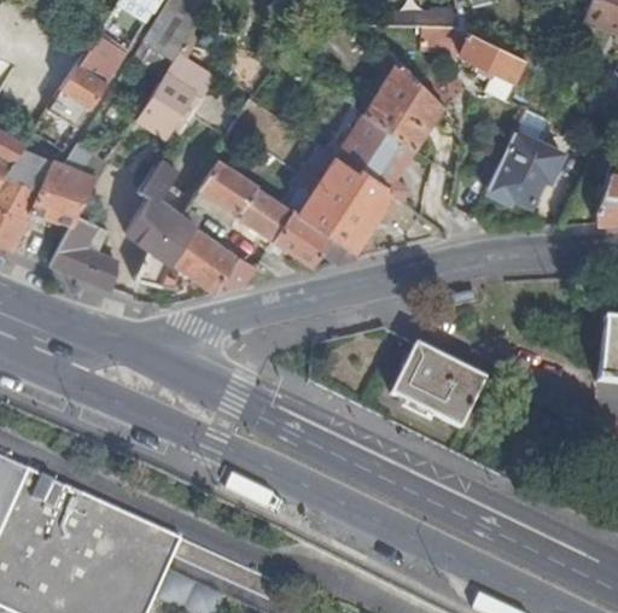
[(129,51),(155,12),(135,0),(121,0),(100,31),(129,51)]
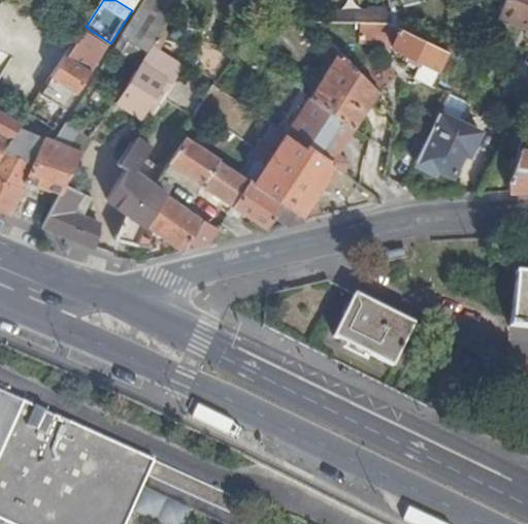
[(116,0),(132,10),(138,0),(116,0)]
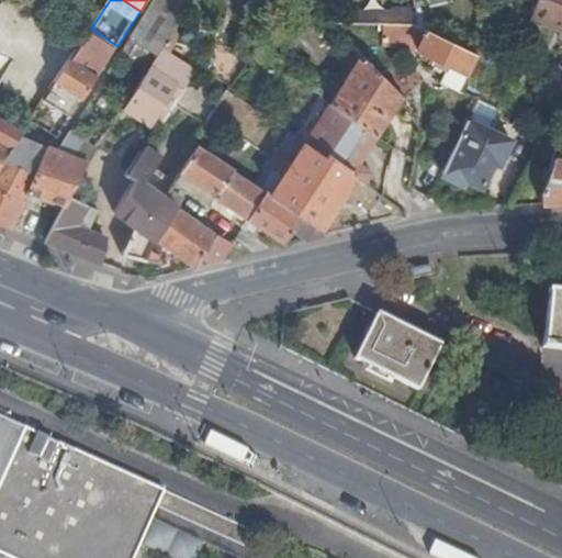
[(191,1),(190,0),(155,0),(133,35),(138,40),(158,53),(160,49),(191,1)]
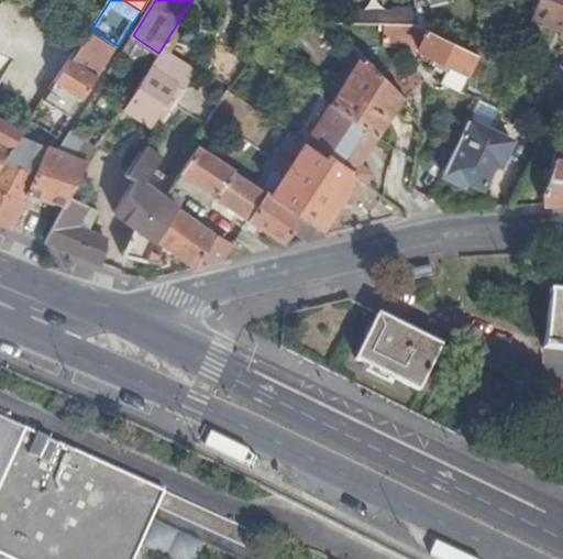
[(538,0),(533,12),(562,23),(562,0),(538,0)]
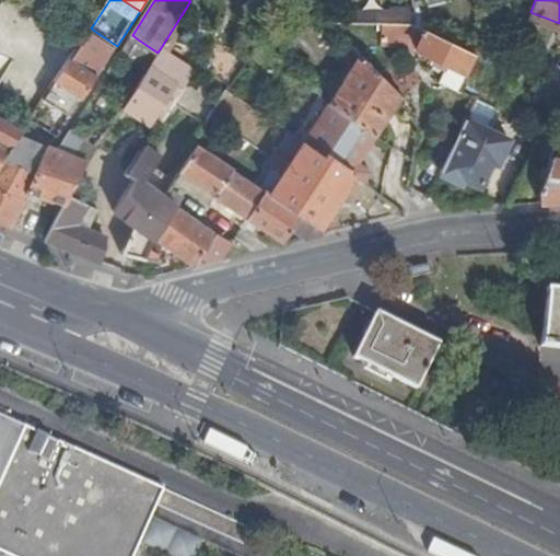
[(415,23),(412,9),(391,11),(391,12),(391,23),(415,23)]
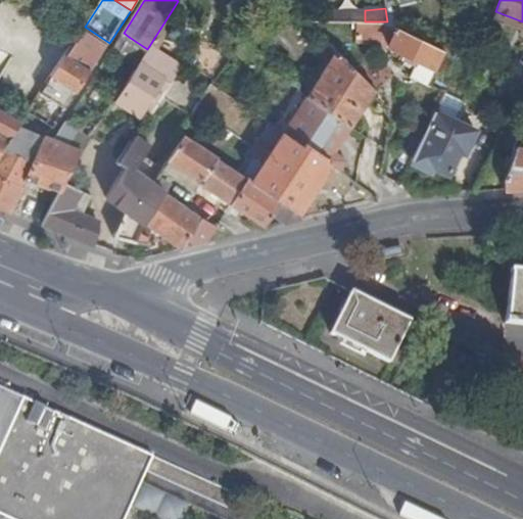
[(365,21),(365,11),(333,11),(333,21),(365,21)]
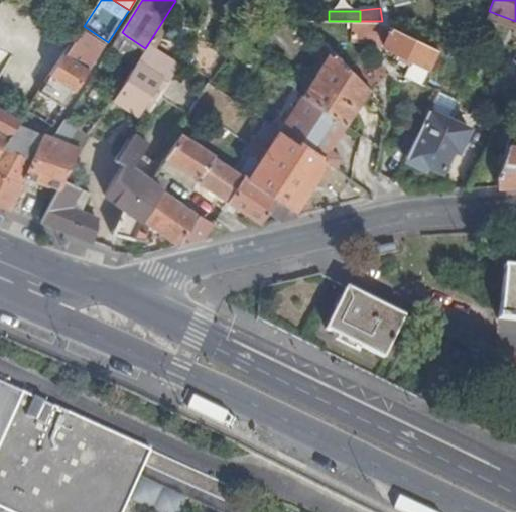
[(515,21),(489,11),(487,17),(515,27),(515,21)]
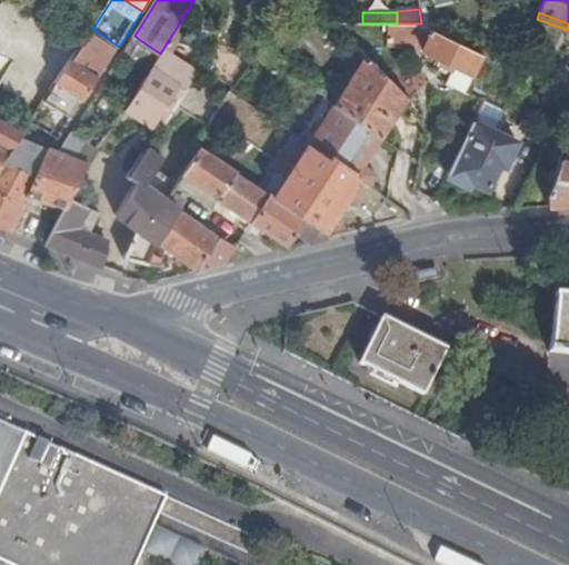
[(288,19),(282,15),(278,20),(283,25),(288,19)]
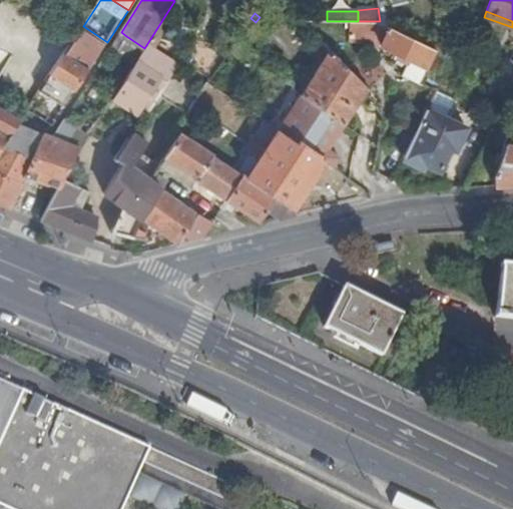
[(429,66),(437,47),(390,25),(381,44),(429,66)]
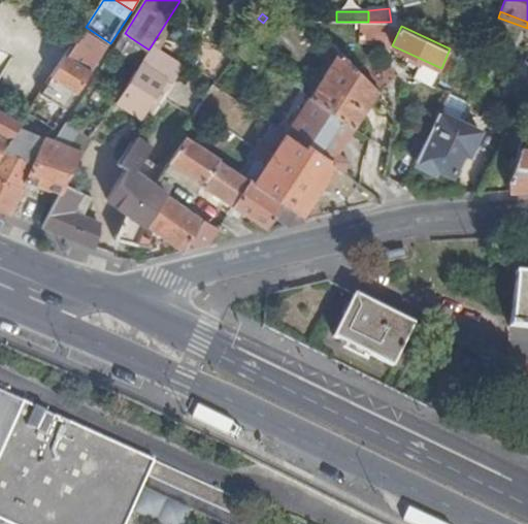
[(77,93),(110,43),(86,27),(53,76),(76,92),(77,93)]
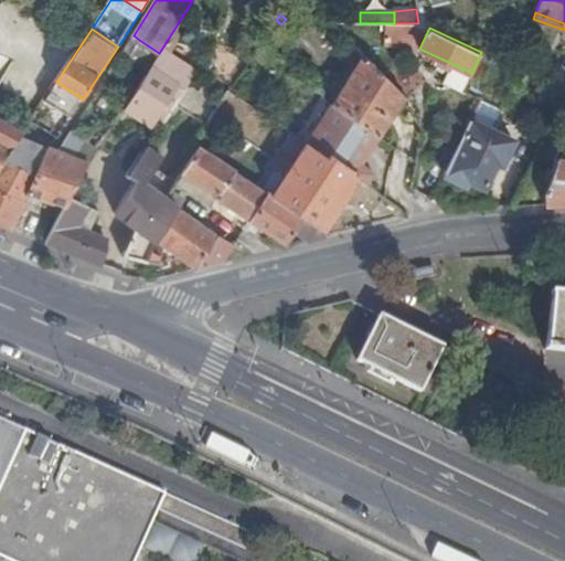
[(139,40),(134,35),(128,42),(136,46),(139,40)]
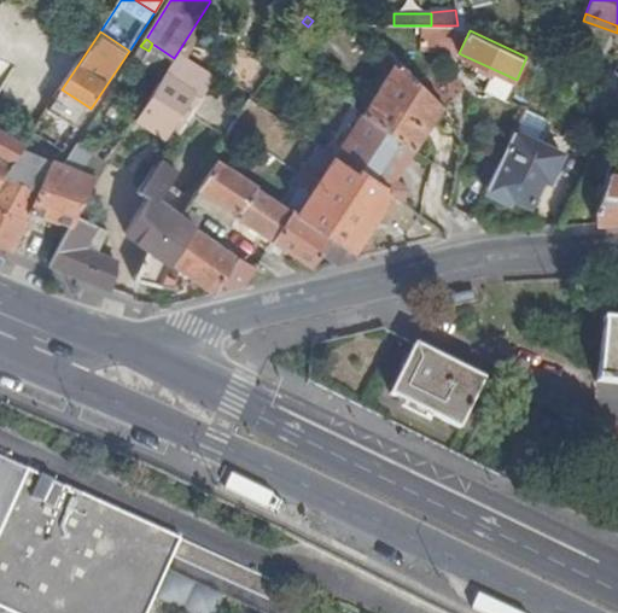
[(289,69),(299,53),(289,42),(277,60),(289,69)]
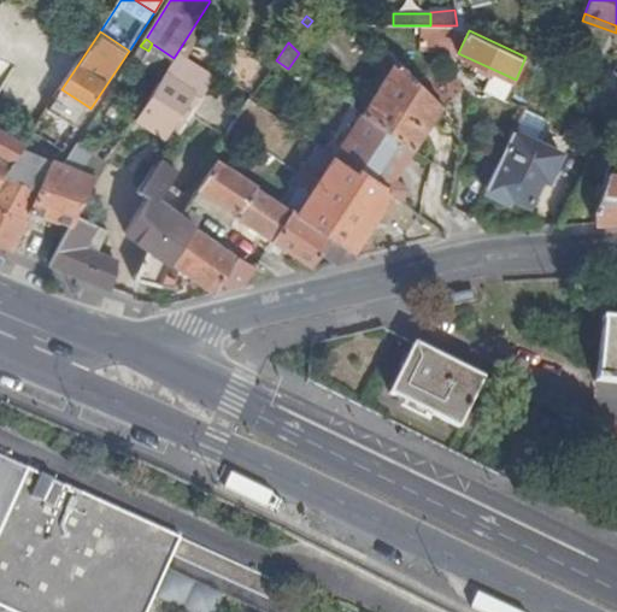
[(213,78),(176,54),(174,58),(164,71),(203,95),(213,78)]
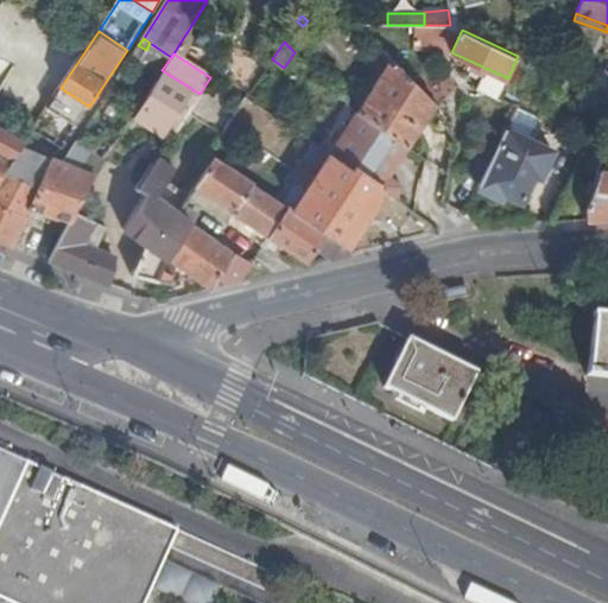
[(434,106),(391,61),(358,112),(366,119),(405,147),(434,106)]
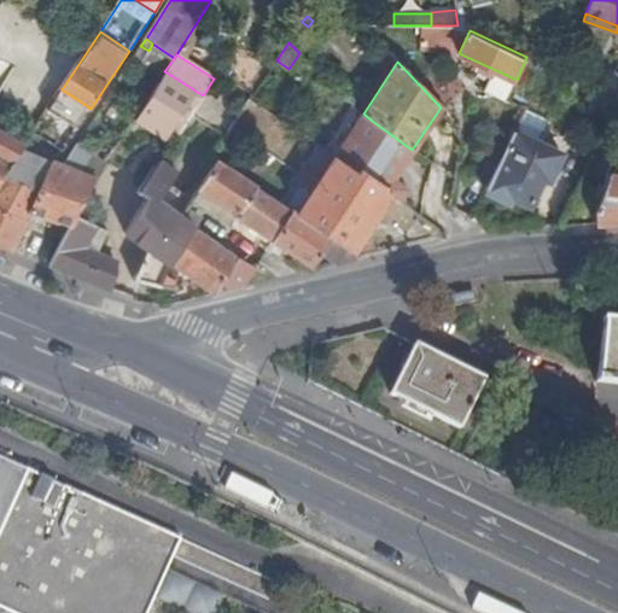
[(219,69),(214,79),(203,95),(192,114),(227,136),(248,104),(256,93),(219,69)]
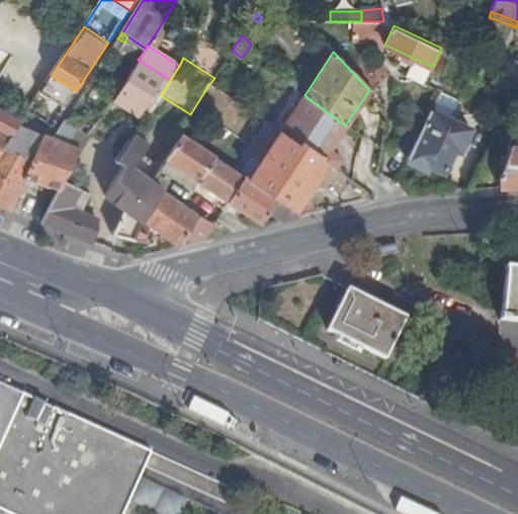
[(138,60),(117,91),(145,108),(147,104),(153,108),(161,95),(170,80),(138,60)]
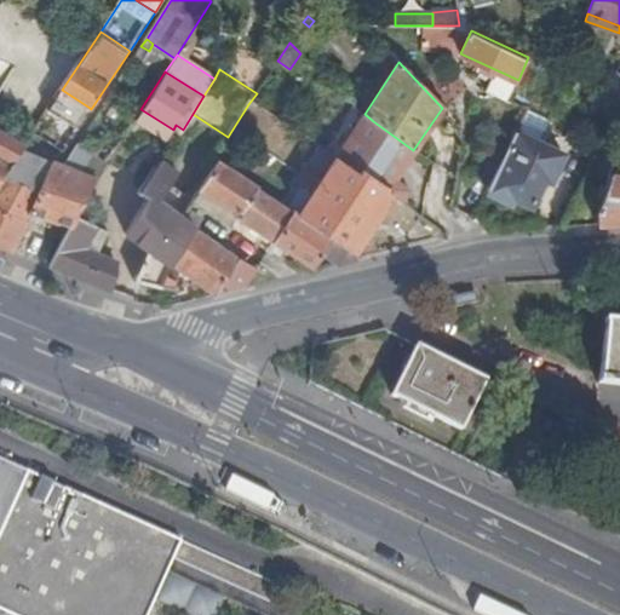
[(62,90),(50,109),(78,126),(90,108),(62,90)]
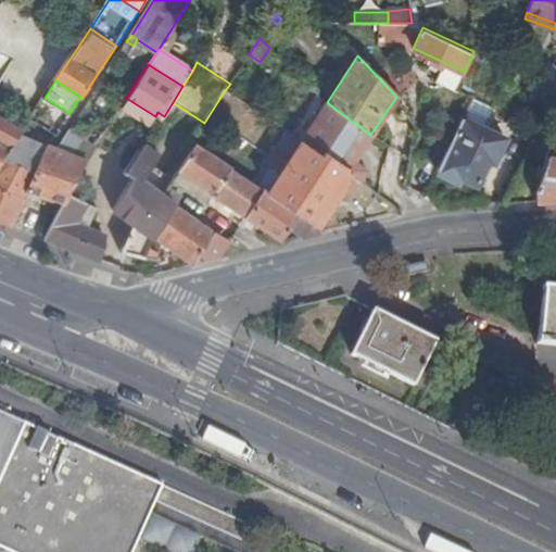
[(493,103),(474,95),(463,117),(481,126),(493,103)]
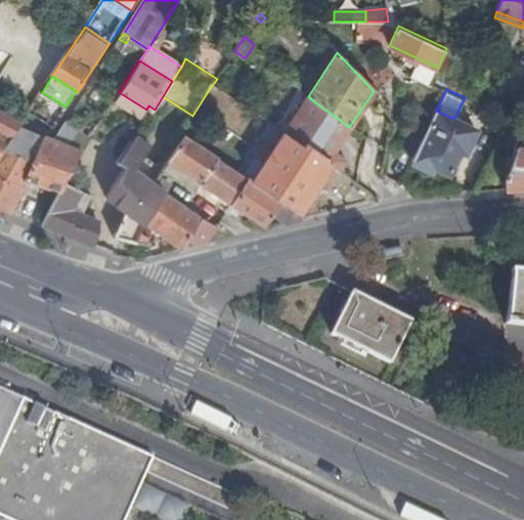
[(315,102),(308,96),(284,134),(285,135),(305,143),(307,140),(329,155),(325,160),(332,164),(332,162),(340,169),(347,160),(333,150),(349,127),(315,102)]
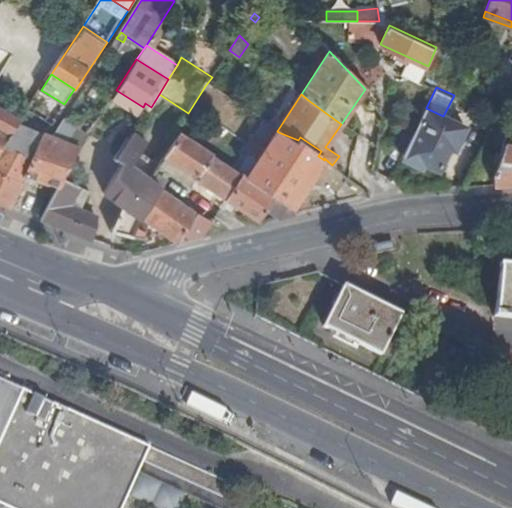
[(0,151),(3,147),(19,123),(22,118),(0,104),(0,151)]
